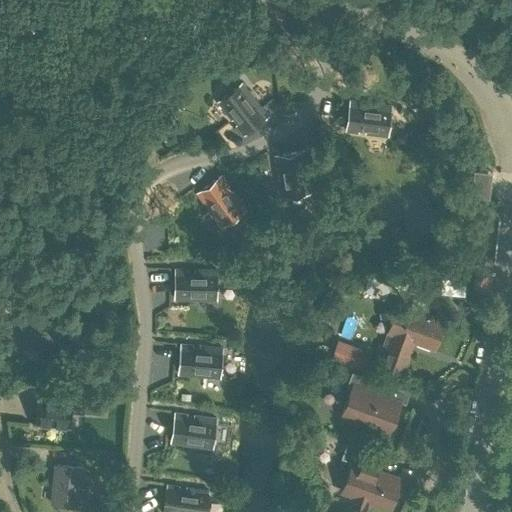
[(241,83),(217,101),(243,134),(267,116),(241,83)]
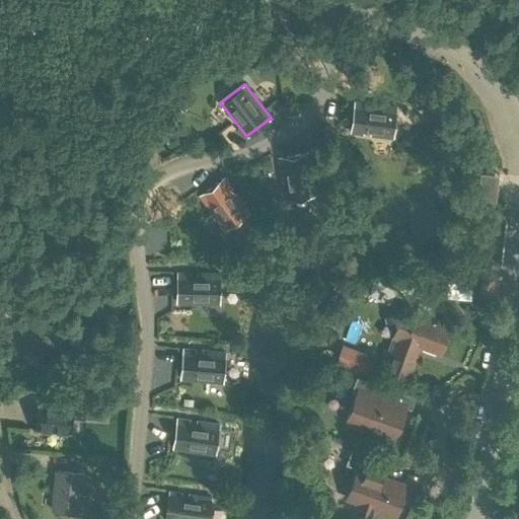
[(354,102),(351,132),(392,138),(396,107),(354,102)]
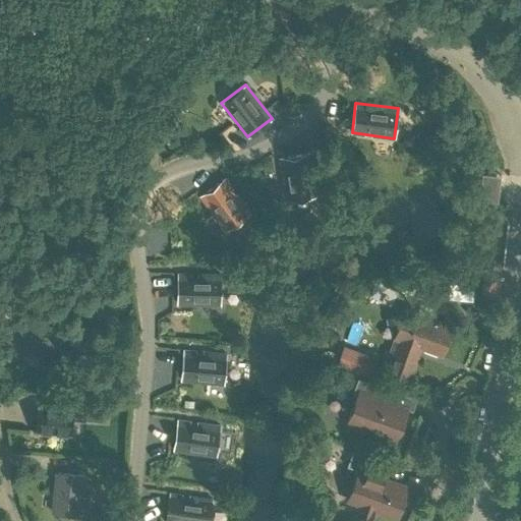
[(307,157),(277,162),(279,175),(281,174),(283,182),(281,182),(284,204),(314,198),(307,157)]
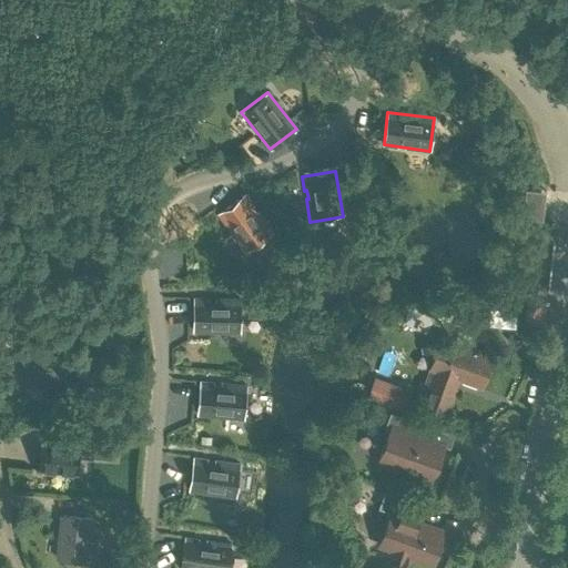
[(243,198),(216,216),(243,254),(271,235),(256,215),(254,216),(250,210),(251,209),(243,198)]
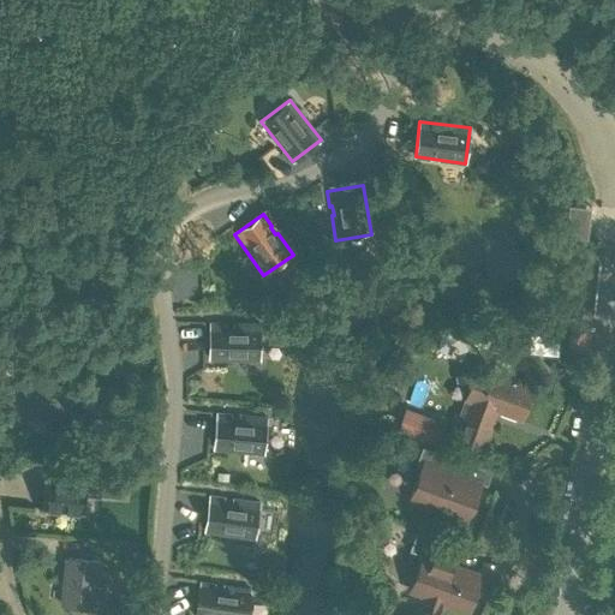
[(209,323),(209,359),(260,359),(260,324),(209,323)]
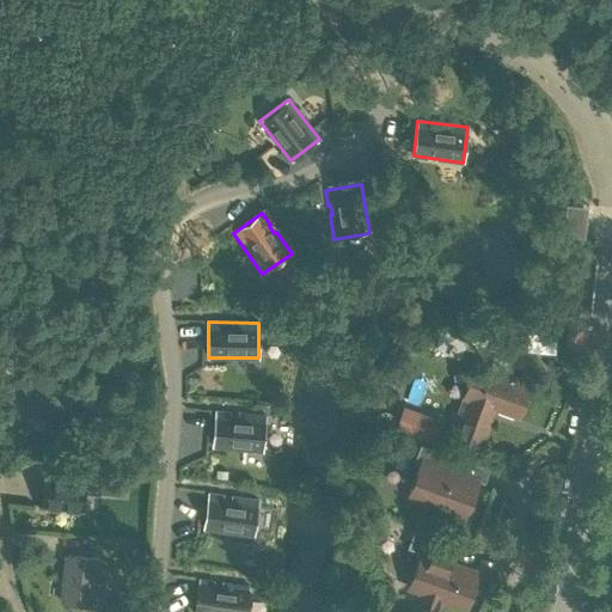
[(561,330),(561,338),(565,340),(564,346),(586,348),(587,330),(565,328),(565,331),(561,330)]
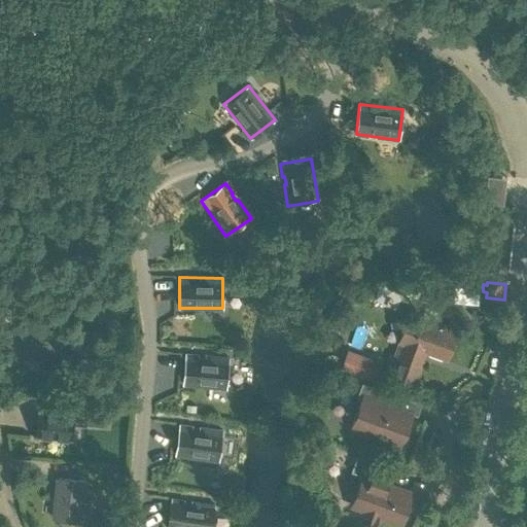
[(397,357),(391,374),(414,382),(421,363),(425,351),(447,358),(457,328),(410,312),(399,341),(393,356),(397,357)]
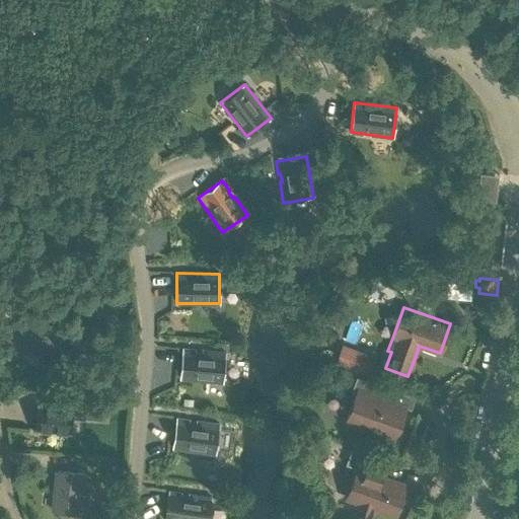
[(22,318),(21,349),(51,351),(53,320),(22,318)]
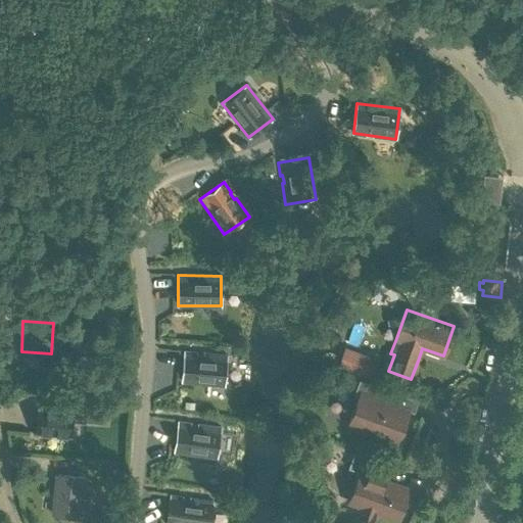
[(184,351),(182,382),(224,385),(227,354),(184,351)]
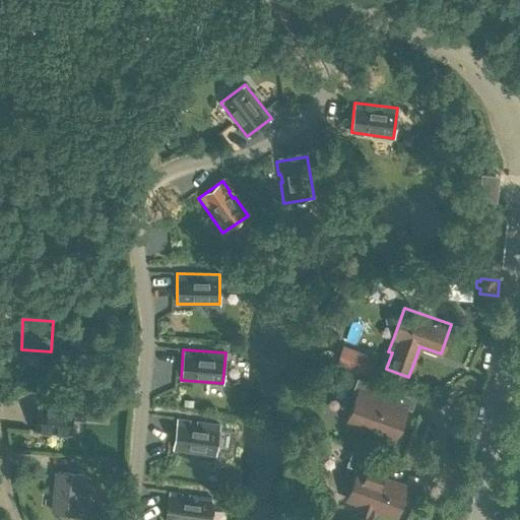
[(348,376),(343,387),(352,391),(358,380),(348,376)]
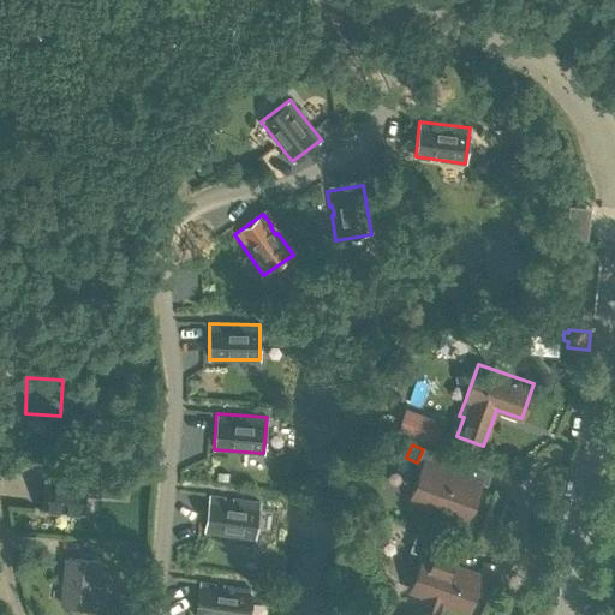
[(423,447),(423,449),(417,463),(423,464),(408,500),(433,508),(434,503),(467,517),(479,482),(464,476),(467,464),(423,447)]
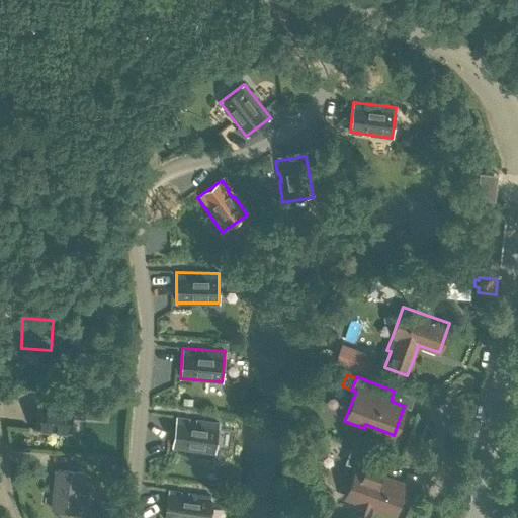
[(39,403),(36,430),(74,434),(76,419),(88,420),(89,403),(66,400),(65,406),(39,403)]
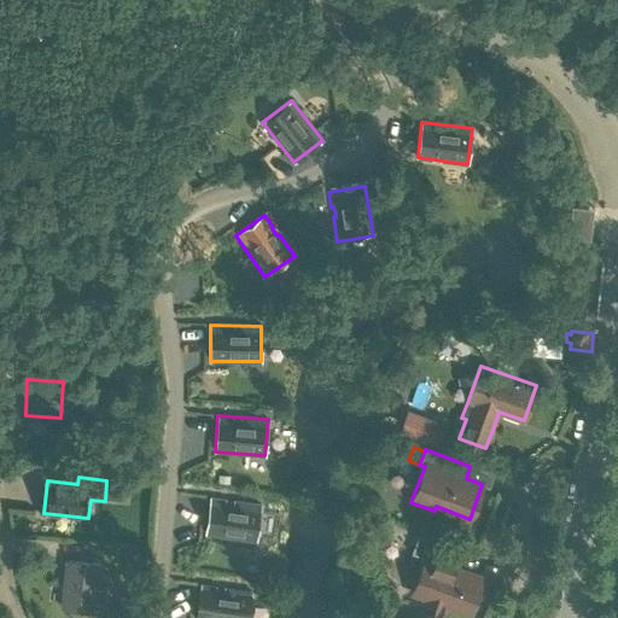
[(210,499),(205,534),(256,541),(261,505),(210,499)]
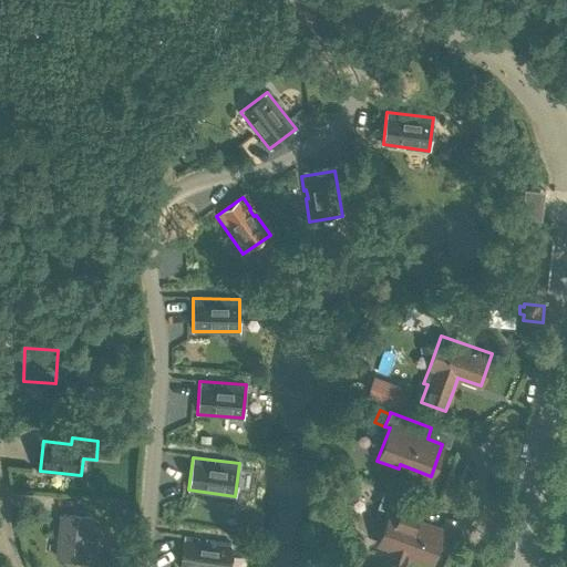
[(388,508),(374,542),(389,547),(394,559),(406,554),(429,563),(442,529),(416,519),(423,501),(404,493),(403,495),(383,488),(377,504),(388,508)]
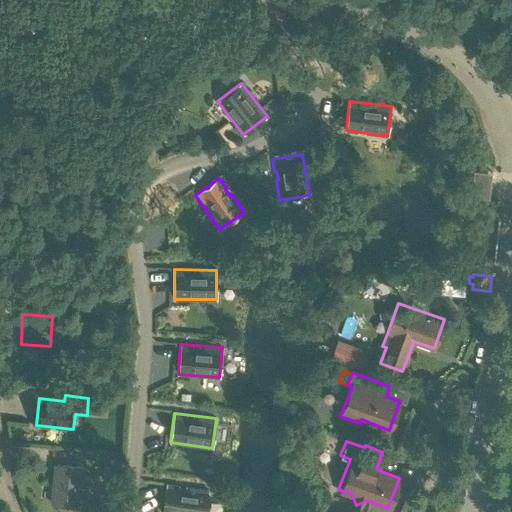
[(57,464),(52,505),(83,508),(87,467),(57,464)]
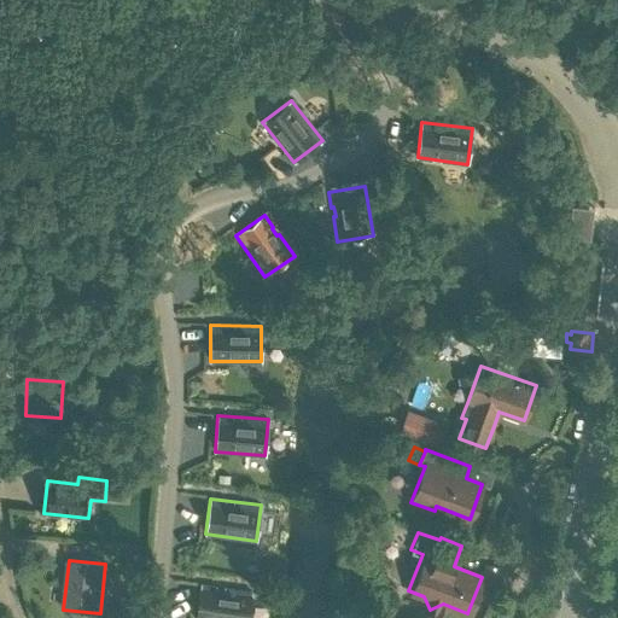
[(202,586),(196,617),(248,617),(251,592),(202,586)]
